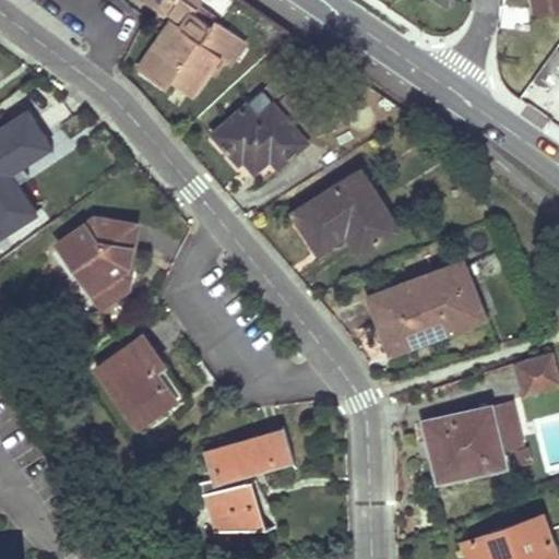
[(146,0),(169,15),(179,0),(146,0)]
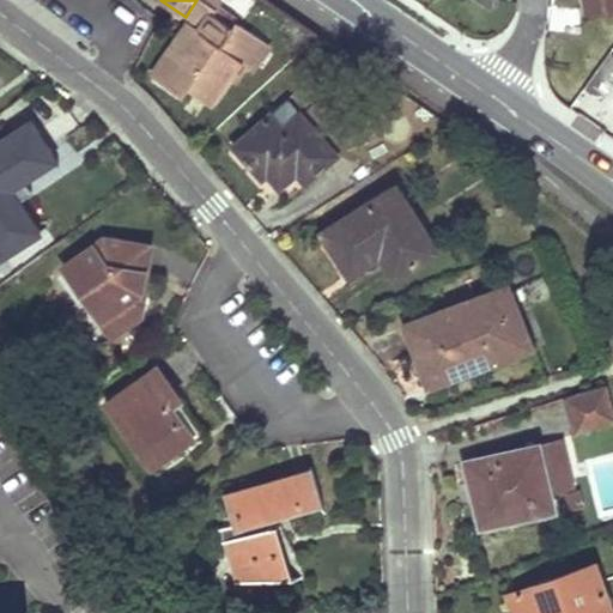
[(205,0),(196,0),(186,17),(204,29),(213,13),(217,8),(205,0)]
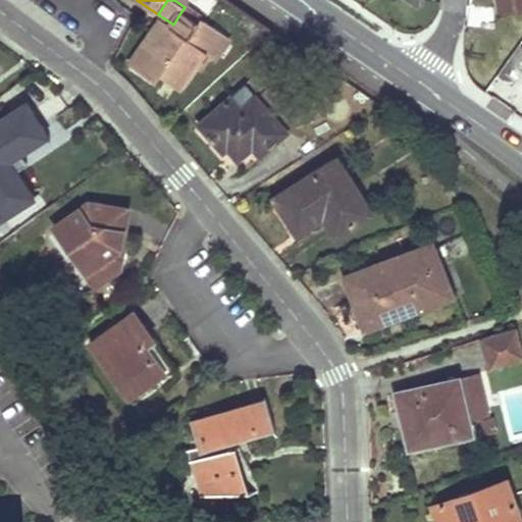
[(420,7),(421,0),(405,0),(418,9),(420,7)]
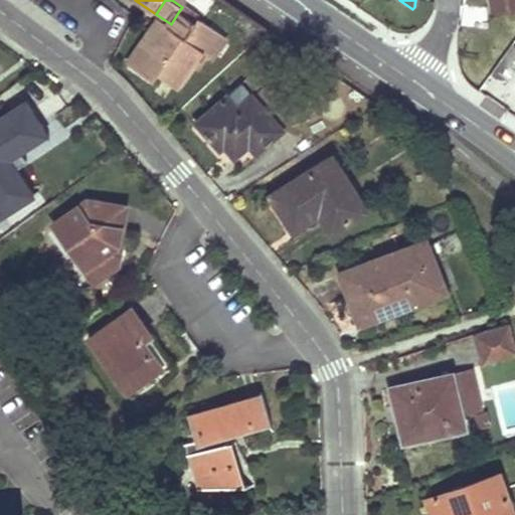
[(514,0),(490,0),(493,13),(514,8),(514,0)]
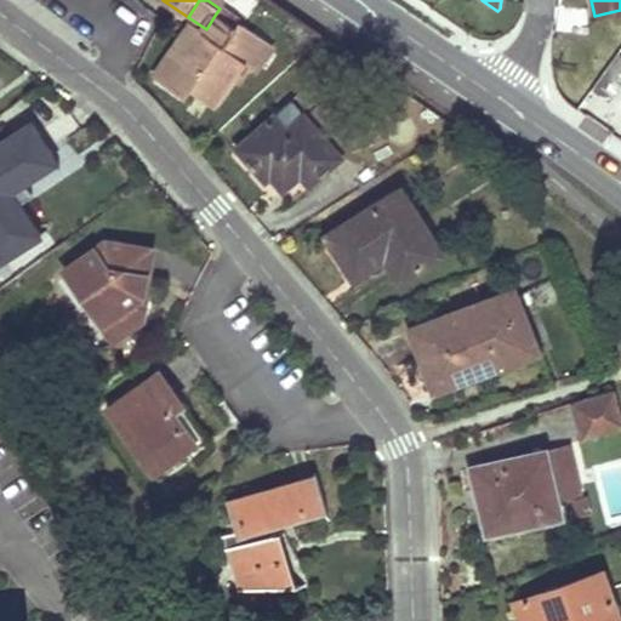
[(193,39),(180,60),(165,80),(188,95),(191,91),(195,85),(220,101),(246,64),(257,72),(273,47),(240,23),(237,28),(216,13),(206,29),(201,35),(208,38),(203,45),(193,39)]
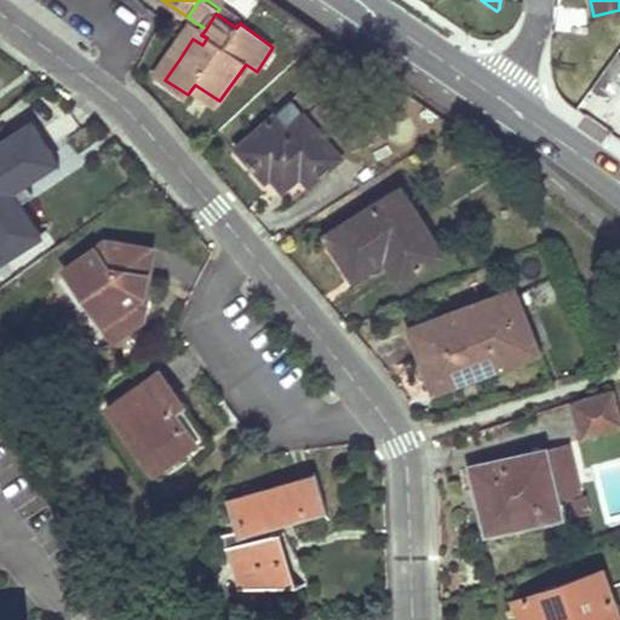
[(201,35),(189,27),(156,74),(165,80),(179,59),(193,39),(202,45),(207,38),(201,35)]
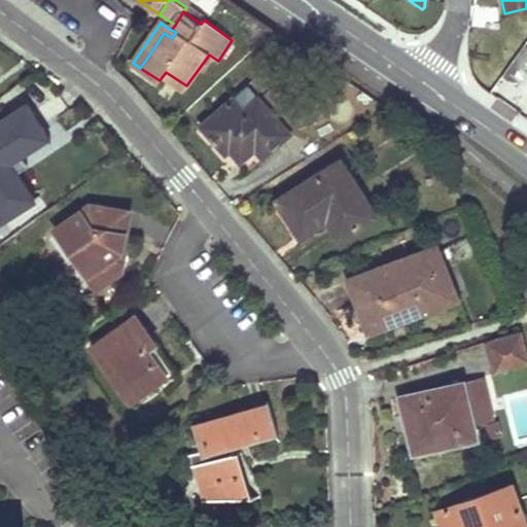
[(526,70),(526,47),(524,46),(503,78),(517,86),(526,70)]
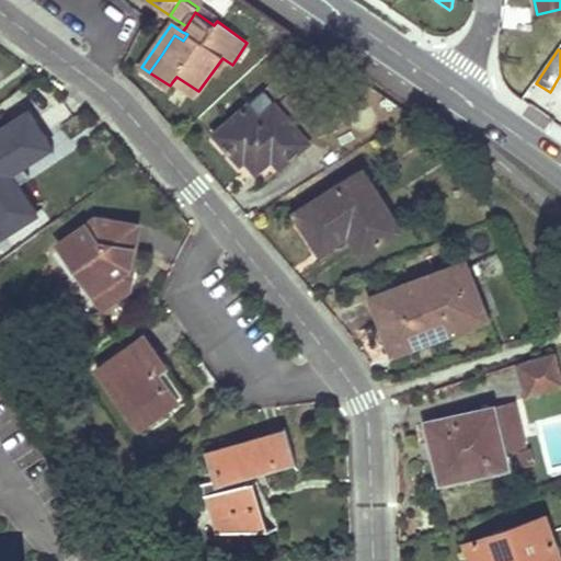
[(549,57),(541,55),(534,52),(534,73),(538,76),(549,57)]
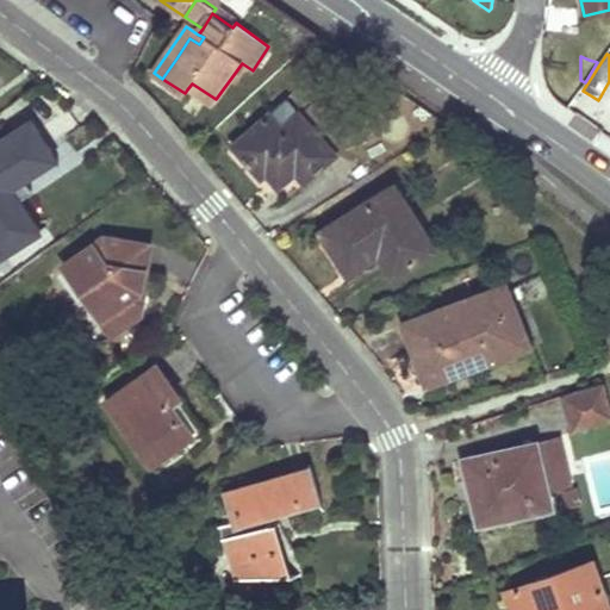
[(187,89),(212,106),(216,99),(192,83),(187,89)]
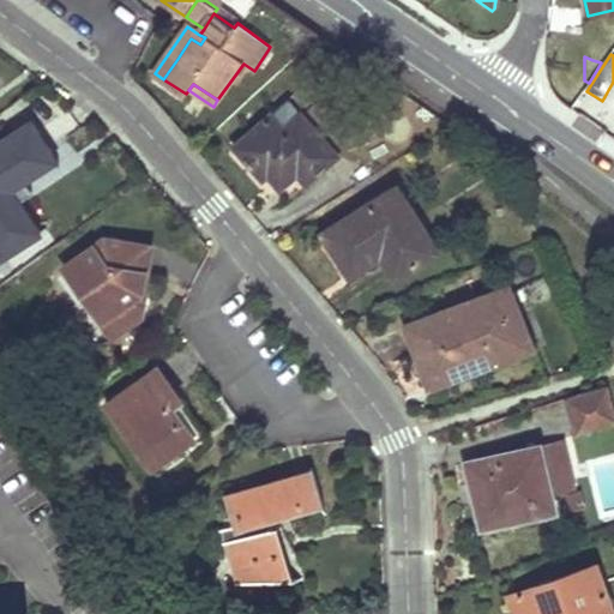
[(308,164),(313,170),(318,176),(339,158),(302,114),(286,128),(272,116),(235,149),(263,181),(269,175),(282,190),(299,175),(298,173),(308,164)]
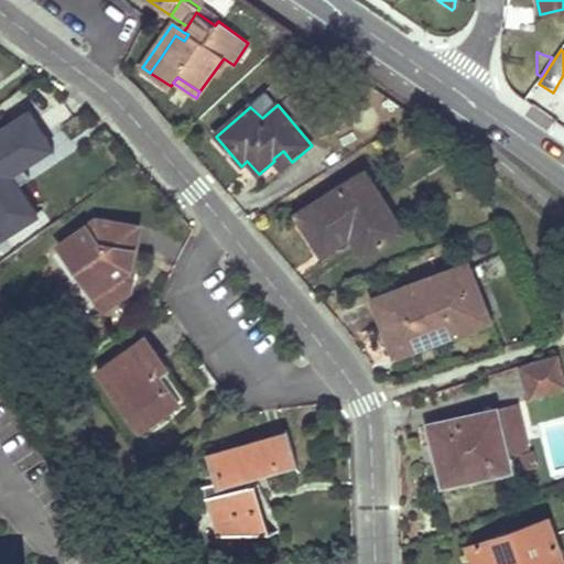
[(13,176),(23,171),(54,150),(29,111),(0,130),(0,239),(1,241),(38,217),(13,176)]
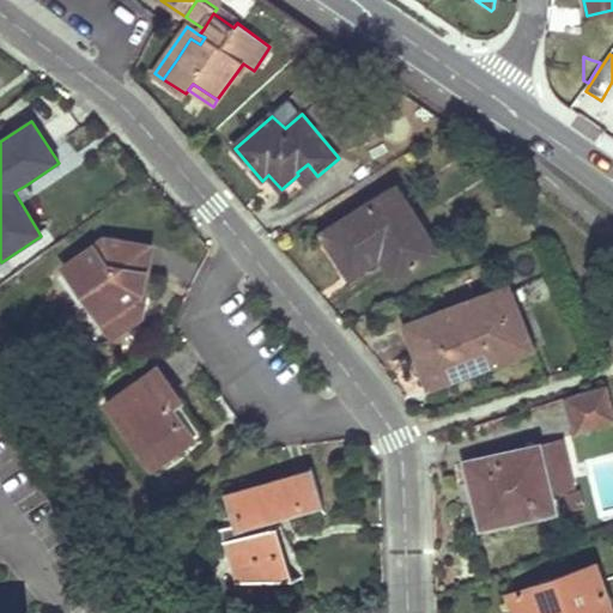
[(308,164),(297,173),(298,175),(307,184),(317,176),(313,170),(308,164)]
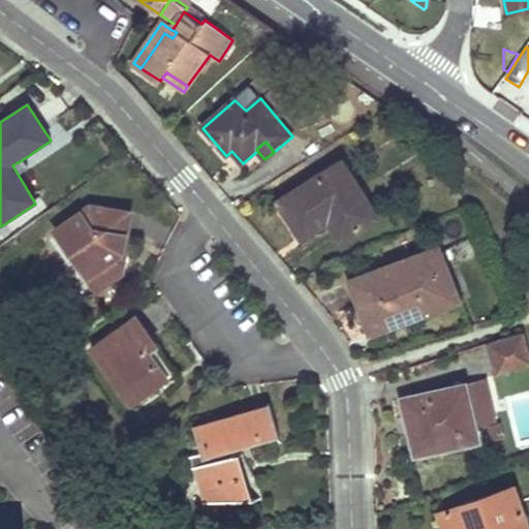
[(35,204),(45,196),(22,160),(12,165),(35,204)]
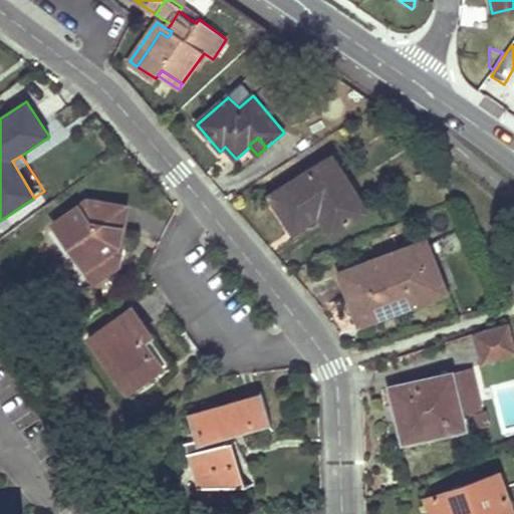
[(330,234),(348,223),(365,211),(331,157),(270,196),(291,231),(318,214),(330,234)]
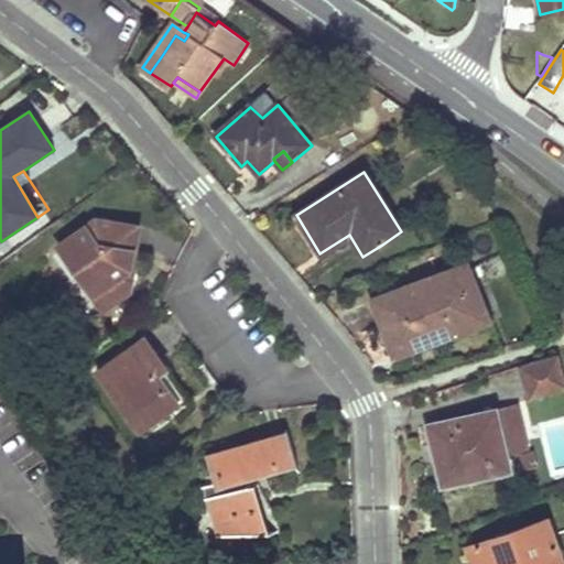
[(134,269),(136,227),(96,220),(60,247),(104,311),(130,292),(123,282),(125,273),(134,269)]
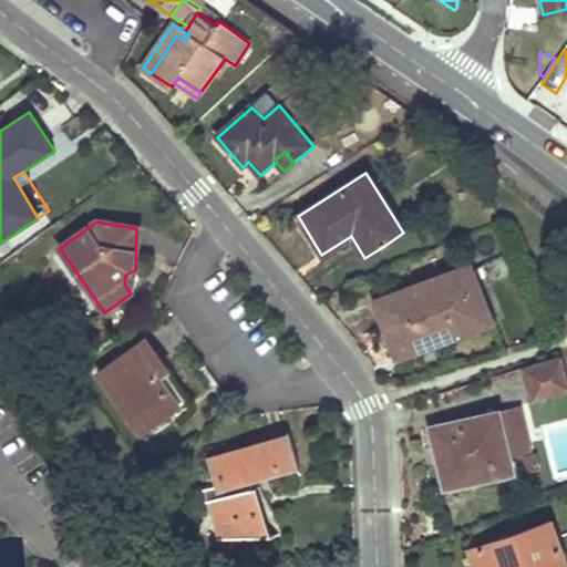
[(419,343),(437,337),(456,329),(459,334),(491,322),(468,267),(383,300),(392,325),(383,328),(397,360),(421,349),(419,343)]
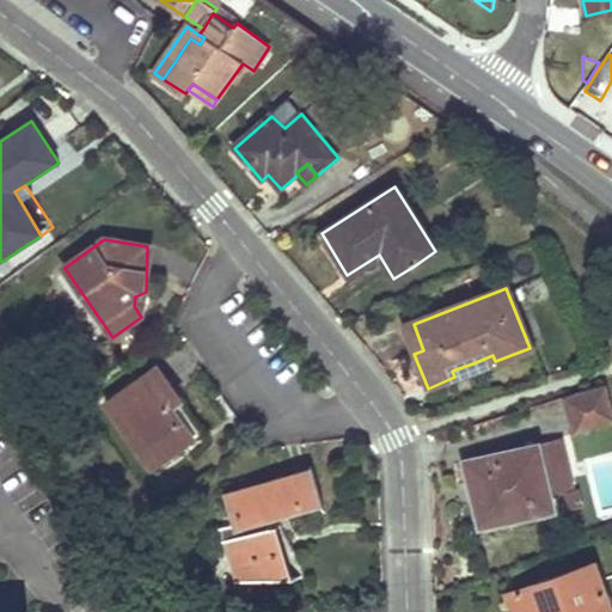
[(414,324),(404,328),(414,354),(423,350),(414,324)]
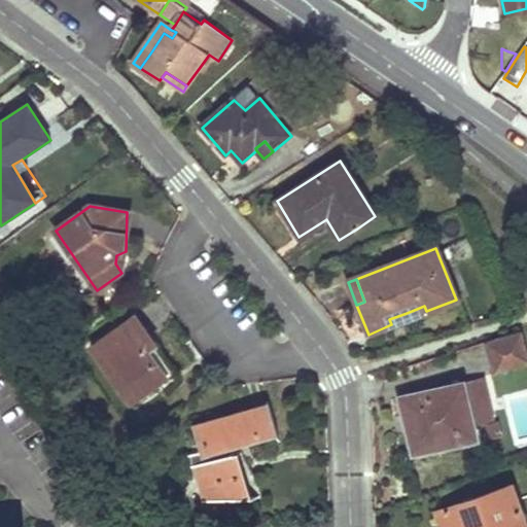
[(146,349),(155,343),(136,315),(91,348),(130,402),(166,376),(146,349)]
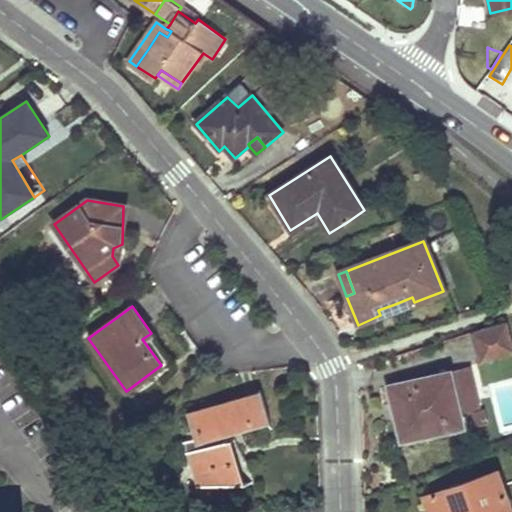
[(511,354),(511,347),(506,323),(469,335),(479,365),(511,354)]
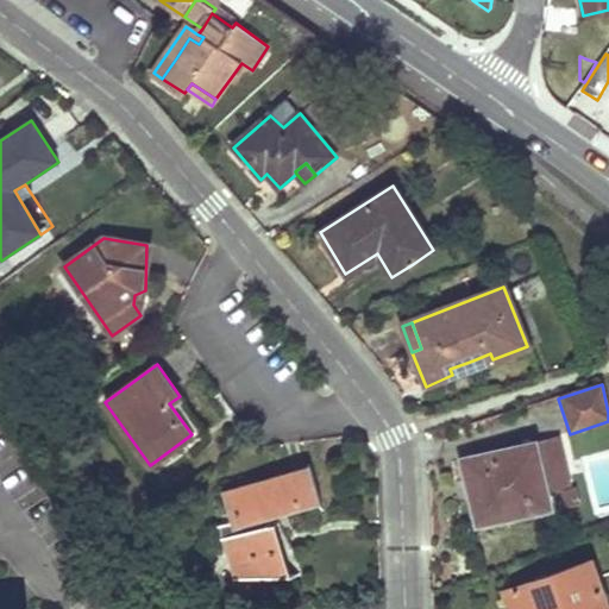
[(169,403),(192,434),(196,440),(206,433),(180,396),(169,403)]
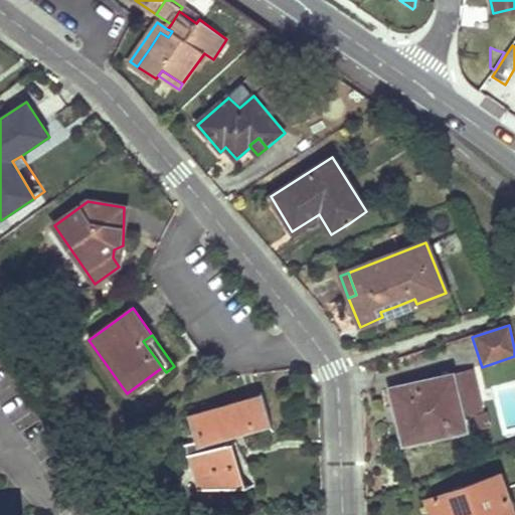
[(482,413),(473,371),(454,375),(463,418),(473,415),(482,413)]
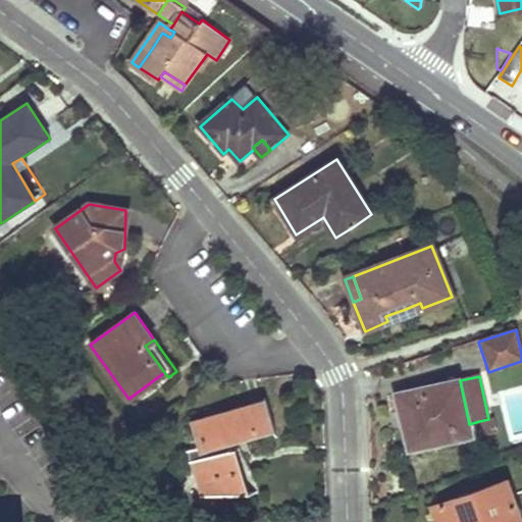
[(457,437),(456,431),(470,427),(469,424),(460,380),(395,395),(399,413),(408,411),(416,447),(457,437)]
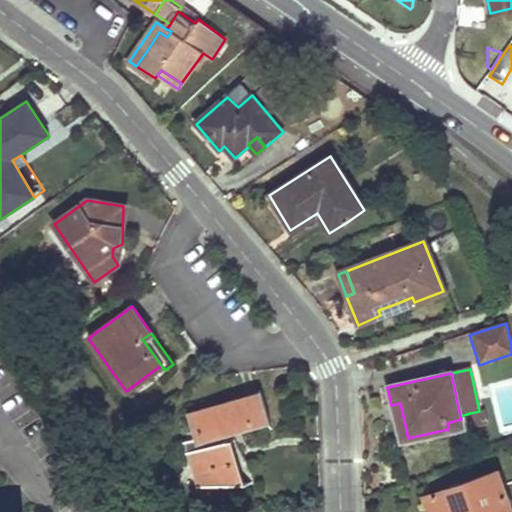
[(241,484),(234,458),(226,432),(268,420),(261,394),(188,416),(194,439),(186,441),(199,488),(241,484)]
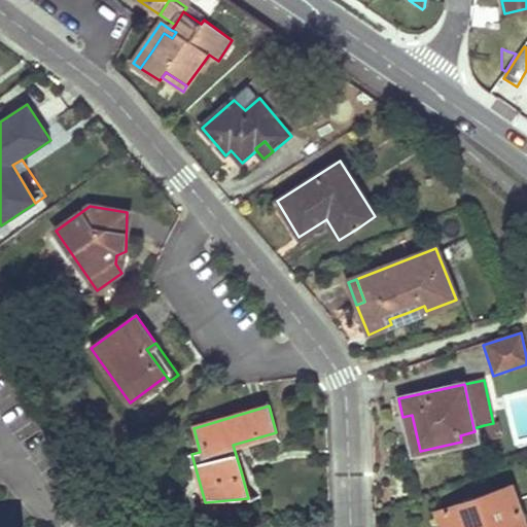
[(420,451),(412,415),(402,417),(412,453),(420,451)]
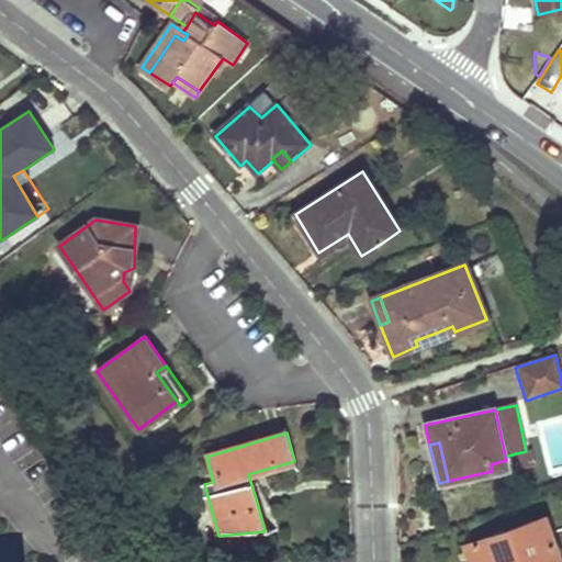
[(535,469),(530,450),(526,451),(516,453),(520,472),(535,469)]
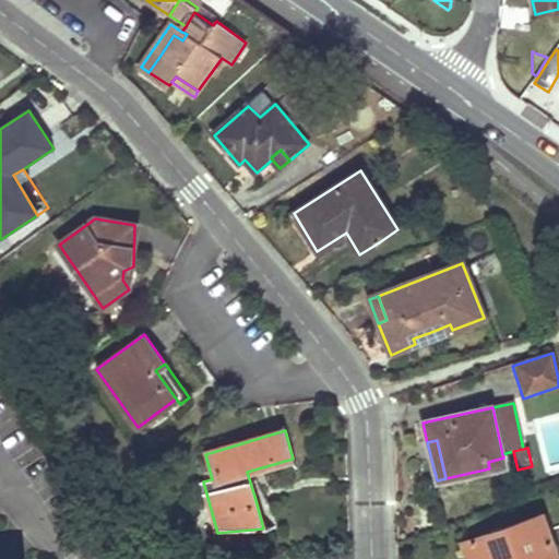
[(558,558),(543,515),(463,544),(467,558),(558,558)]
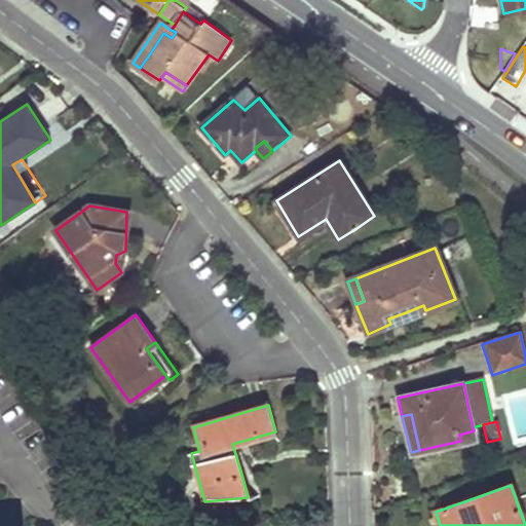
All buildings are outlined.
